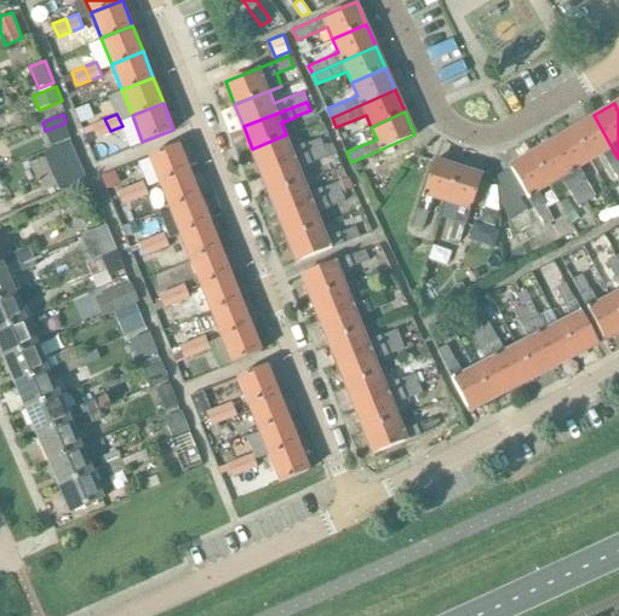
[(572,128),(591,160),(603,153),(618,178),(618,159),(594,115),(572,128)]
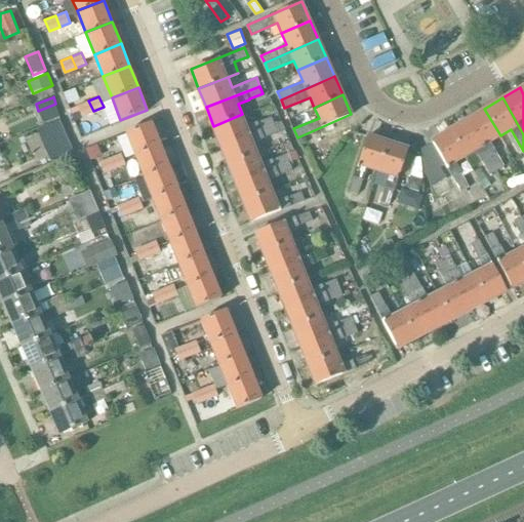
[(93,111),(88,101),(78,105),(80,110),(82,116),(93,111)]
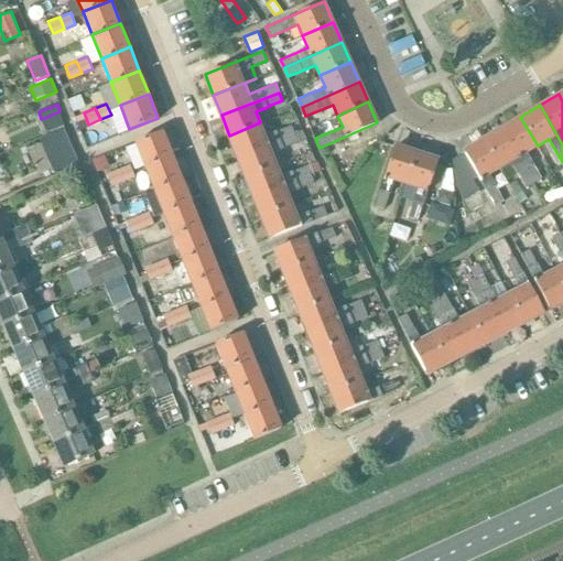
[(501,128),(533,182),(542,176),(534,163),(534,162),(528,151),(538,146),(520,117),(501,128)]
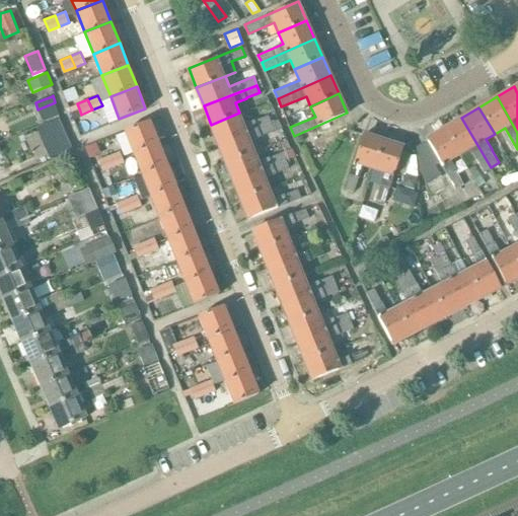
[(239,113),(211,125),(218,143),(272,122),(269,114),(243,123),(239,113)]
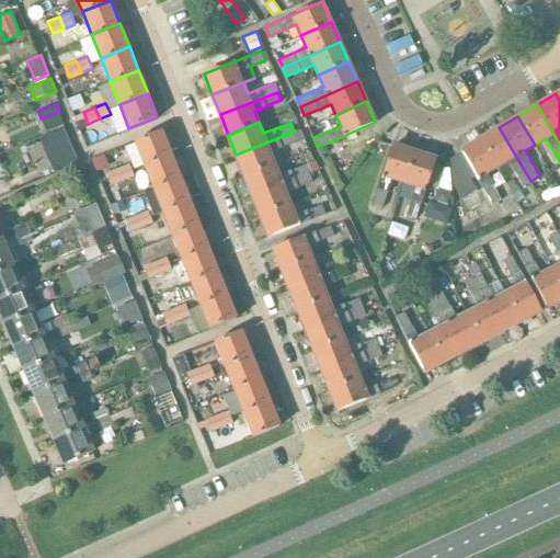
[(480,138),(498,167),(509,161),(523,185),(530,181),(499,127),(480,138)]
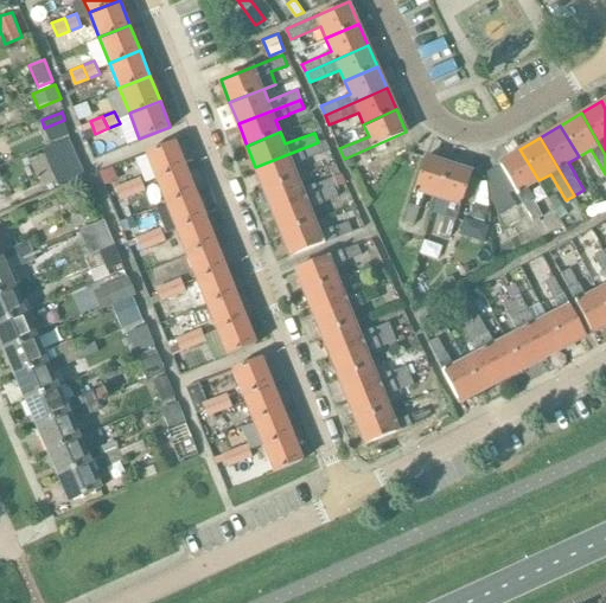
[(327,139),(318,142),(255,167),(263,188),(298,175),(293,164),(331,148),(327,139)]
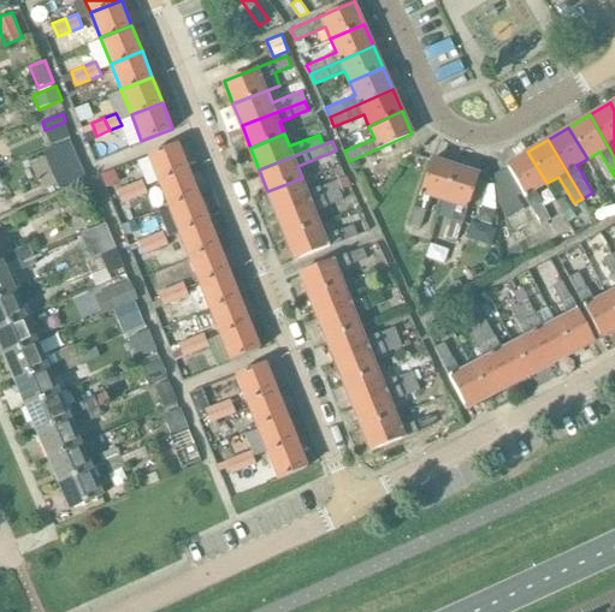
[(158,180),(188,168),(178,142),(147,154),(158,180)]
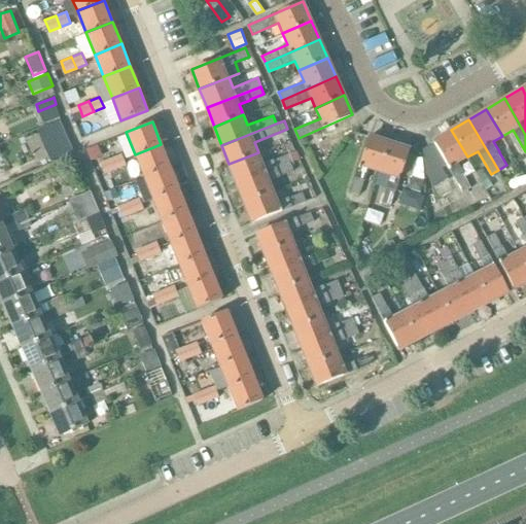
[(467,156),(451,130),(433,140),(434,141),(447,164),(463,190),(471,185),(458,163),(467,156)]
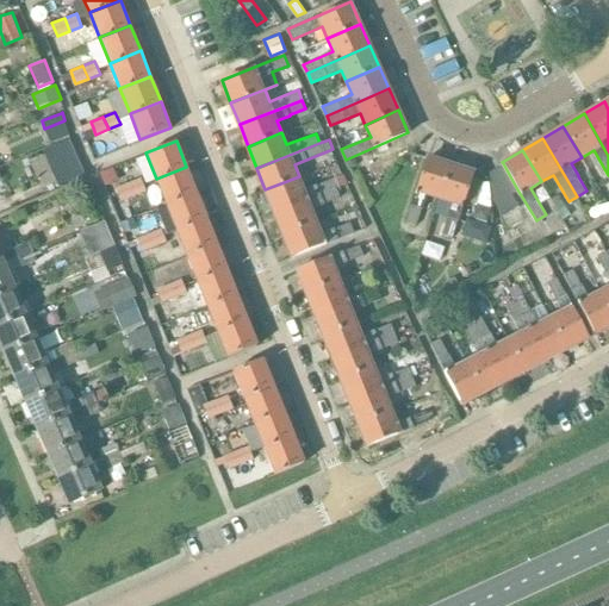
[(78,155),(50,167),(60,185),(86,174),(78,155)]
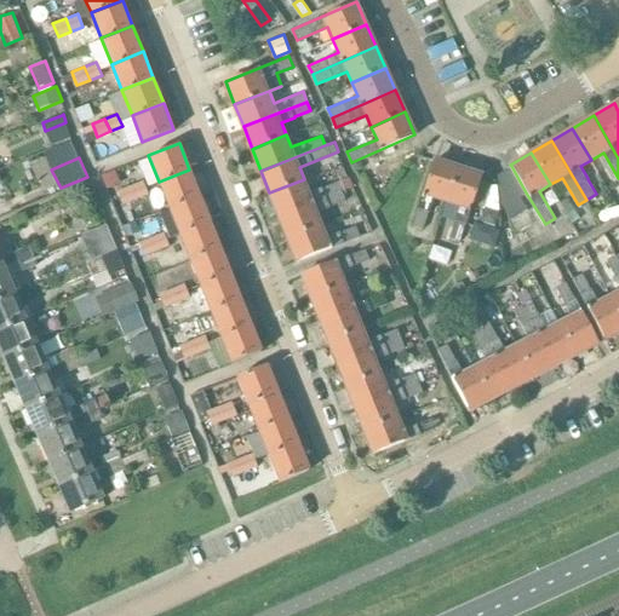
[(446,202),(458,166),(434,159),(413,224),(424,228),(434,197),(446,202)]
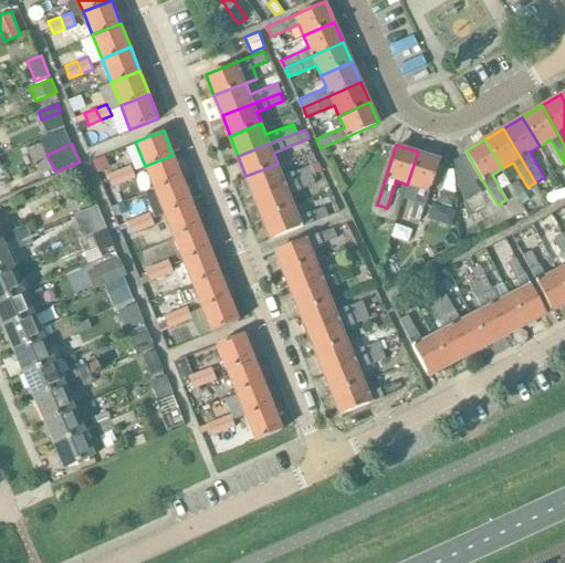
[(418,152),(407,185),(408,185),(419,188),(416,199),(410,216),(421,219),(431,185),(439,163),(440,159),(418,152)]
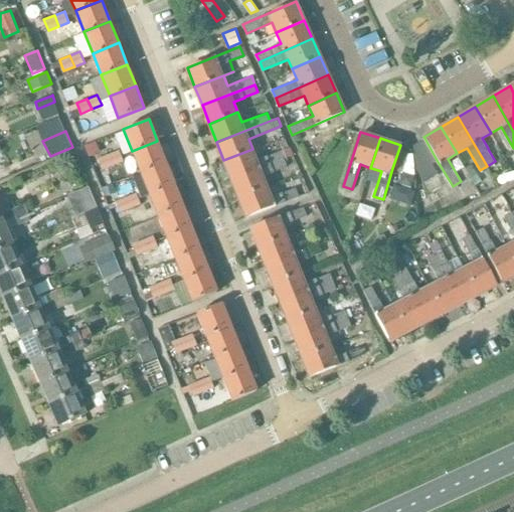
[(415,143),(412,145),(417,168),(417,171),(424,182),(438,174),(432,163),(437,160),(424,138),(415,143)]
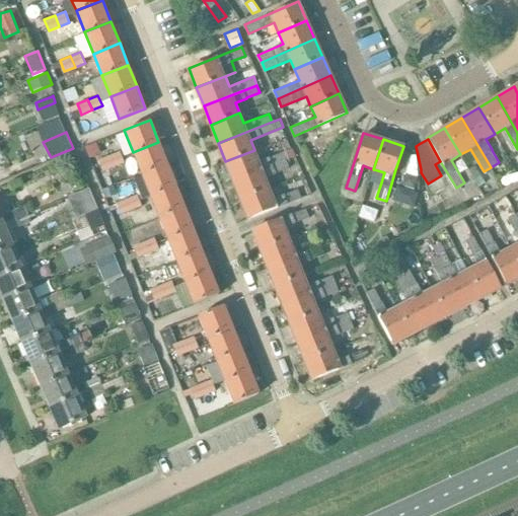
[(141,173),(167,163),(158,142),(133,152),(141,173)]
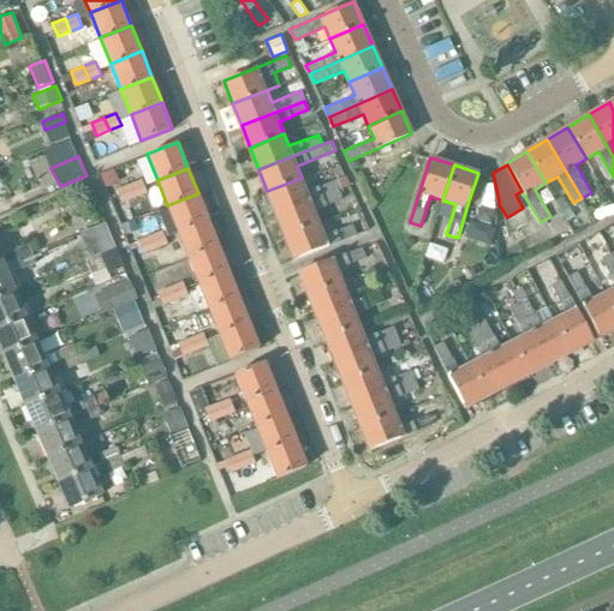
[(276,214),(340,189),(337,179),(320,185),(320,184),(307,189),(302,178),(267,191),(276,214)]
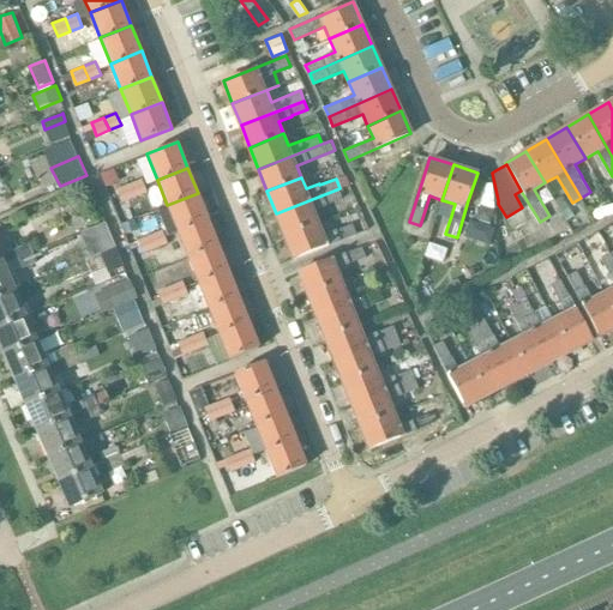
[(130,183),(134,195),(146,191),(142,179),(130,183)]
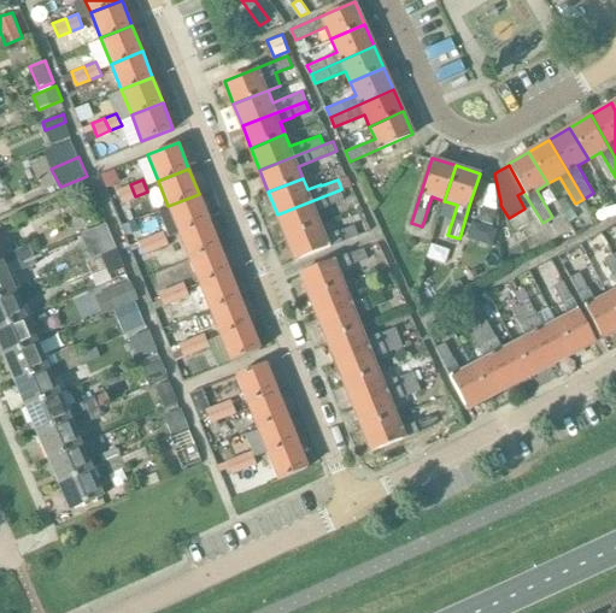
[(135,196),(130,184),(118,189),(123,201),(135,196)]
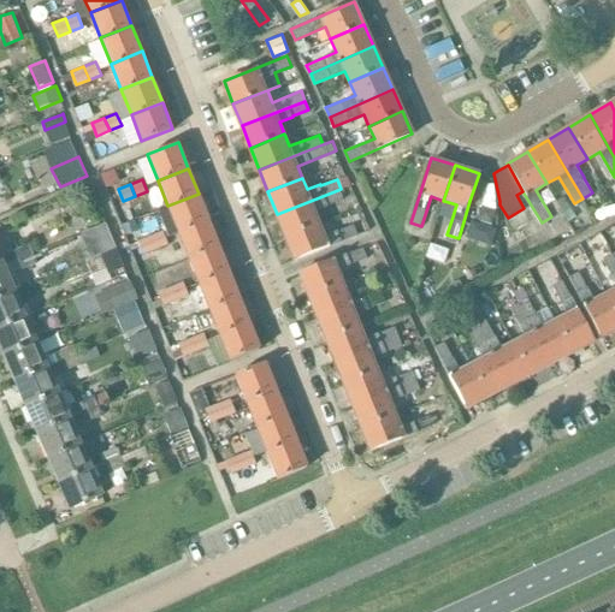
[(285,236),(320,223),(315,209),(329,205),(327,203),(344,197),(341,189),(277,214),(285,236)]
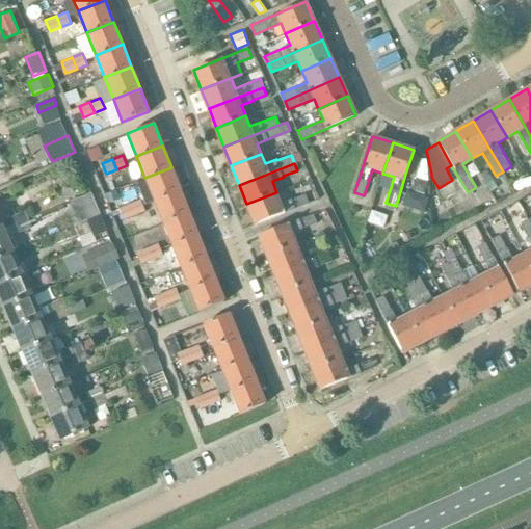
[(154,201),(180,189),(171,167),(144,178),(154,201)]
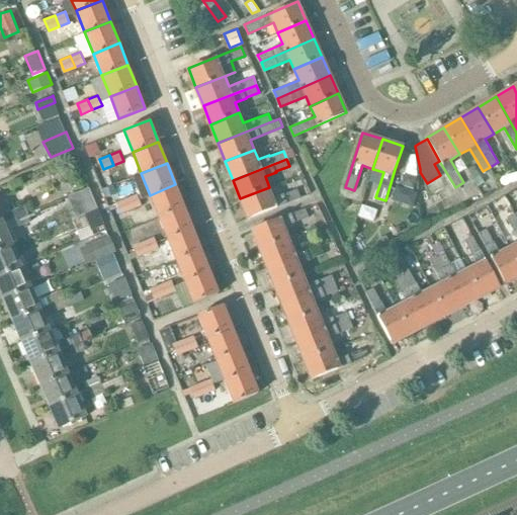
[(406,172),(402,183),(414,186),(418,175),(406,171),(406,172)]
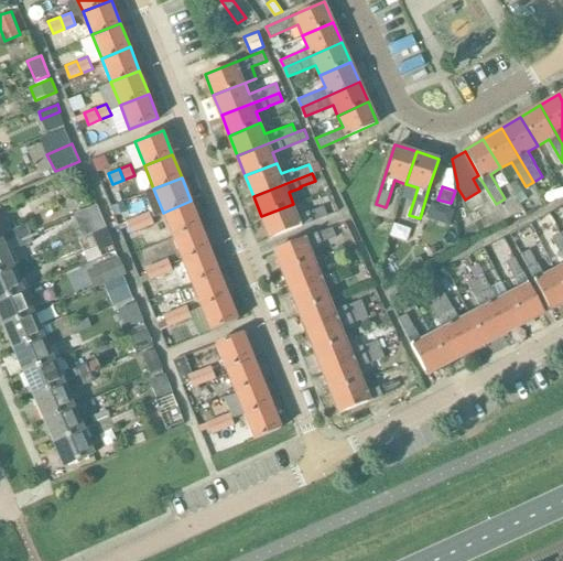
[(116,214),(128,209),(123,200),(111,205),(116,214)]
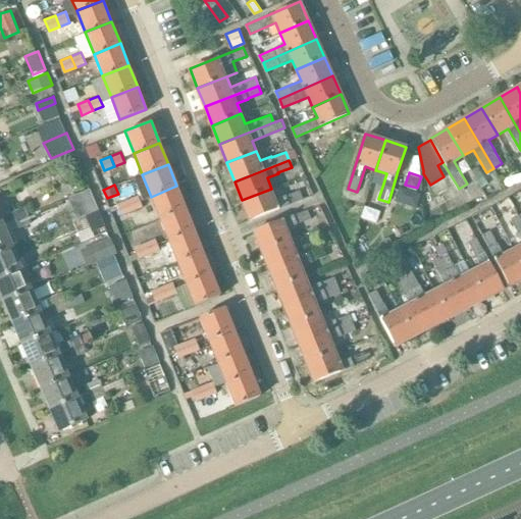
[(159,218),(186,208),(176,186),(151,197),(159,218)]
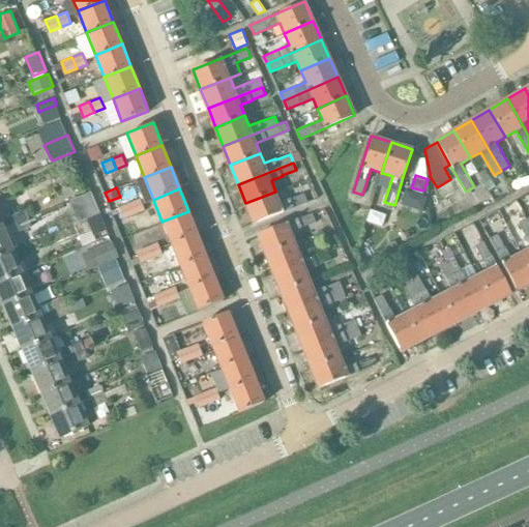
[(427,197),(407,191),(403,202),(422,208),(427,197)]
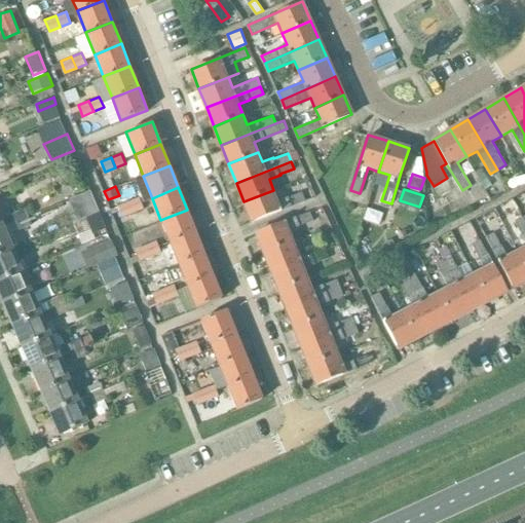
[(90,190),(70,198),(78,219),(85,216),(99,211),(92,194),(90,190)]
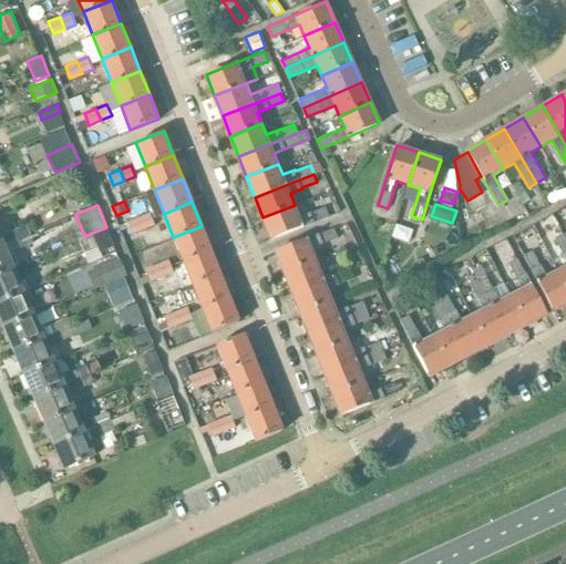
[(295,205),(263,217),(271,238),(330,215),(326,205),(299,215),(295,205)]
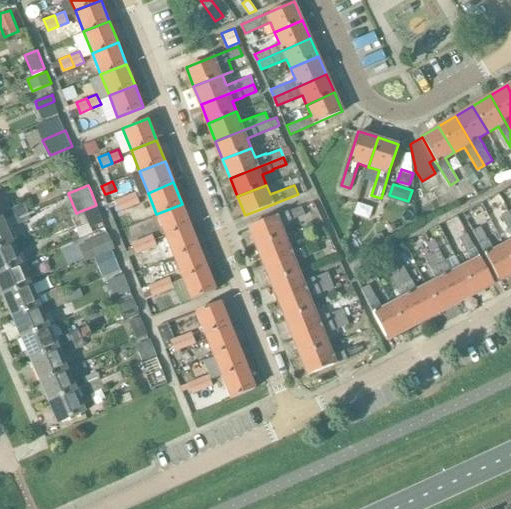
[(125,195),(130,206),(140,202),(136,192),(125,195)]
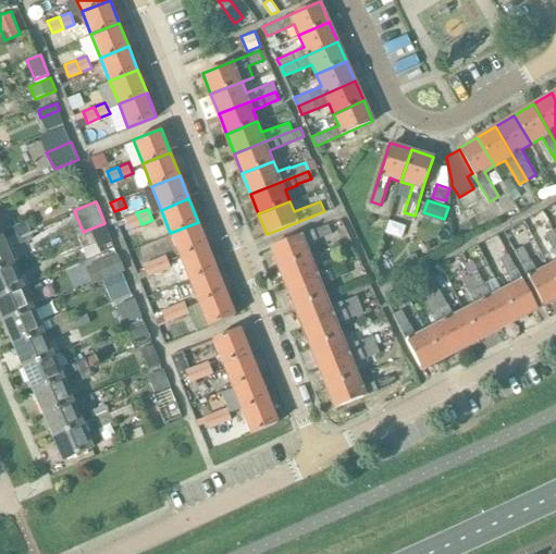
[(141,224),(136,212),(125,217),(131,229),(141,224)]
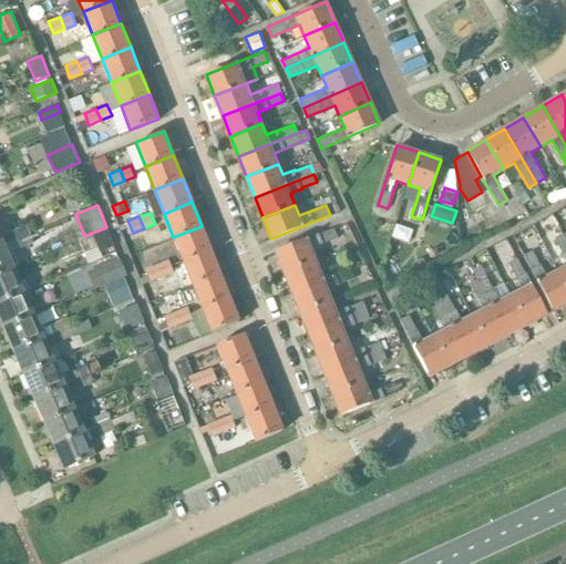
[(0,229),(0,245),(6,243),(16,238),(31,232),(30,232),(27,223),(1,234),(0,229)]
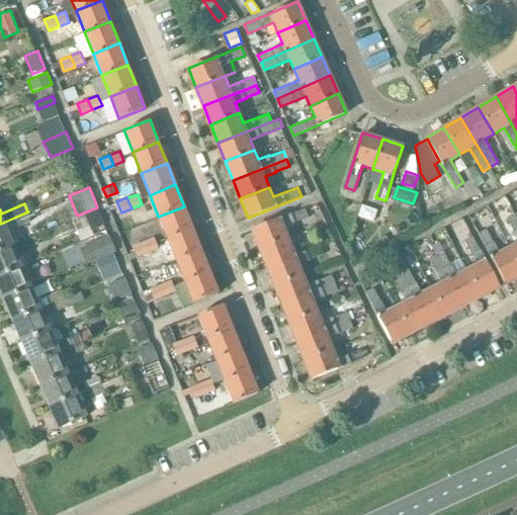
[(167,238),(192,228),(184,206),(158,217),(167,238)]
